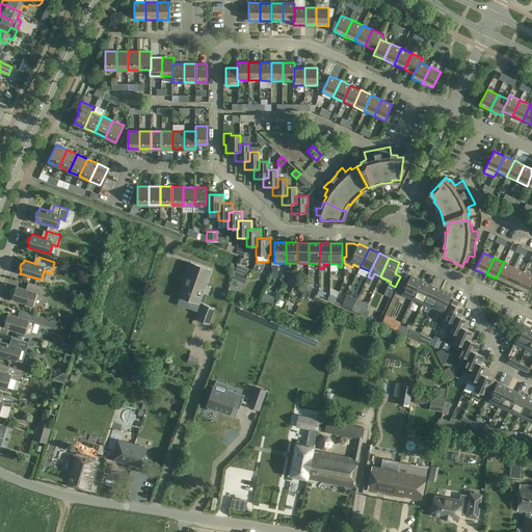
[(210,269),(190,262),(179,295),(198,302),(210,269)]
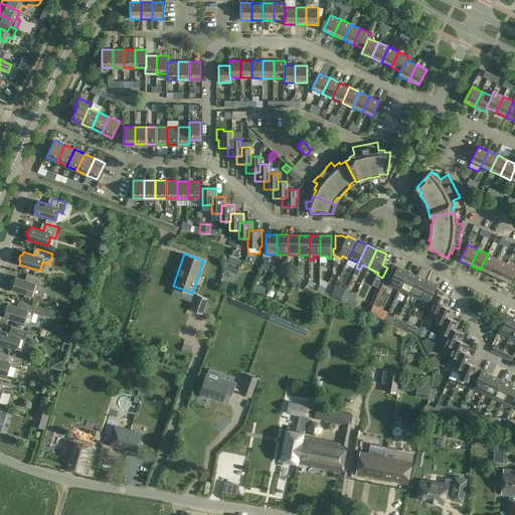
[(480,270),(490,275),(498,259),(488,253),(480,270)]
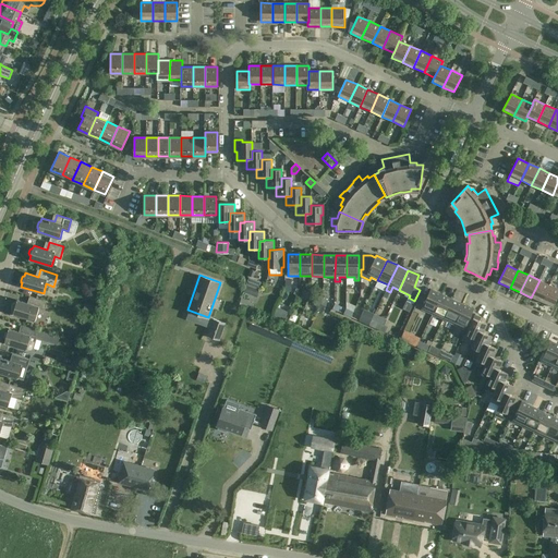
[(250,278),(246,286),(258,290),(262,282),(250,278)]
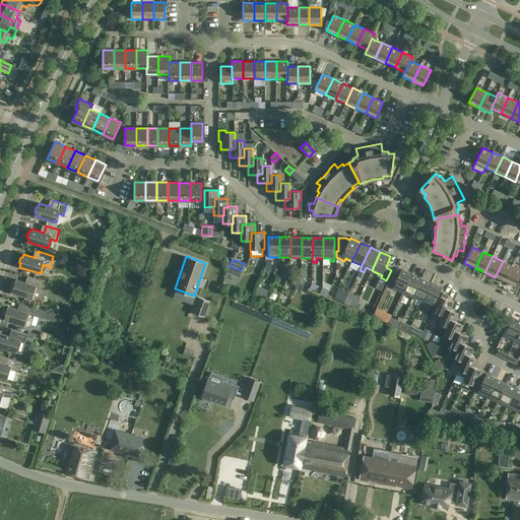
[(505,281),(512,266),(503,261),(495,277),(505,281)]
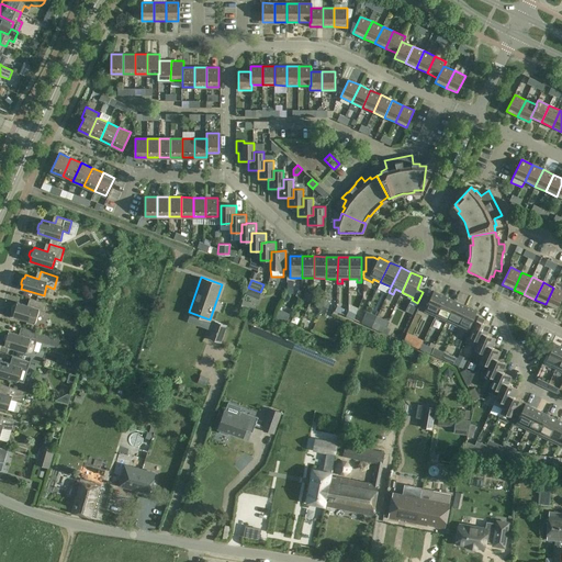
[(261,293),(248,288),(246,294),(259,300),(261,293)]
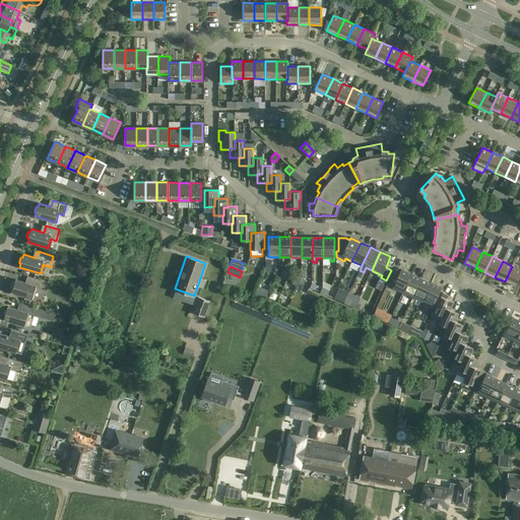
[(519,269),(512,266),(505,281),(515,286),(519,275),(519,269)]
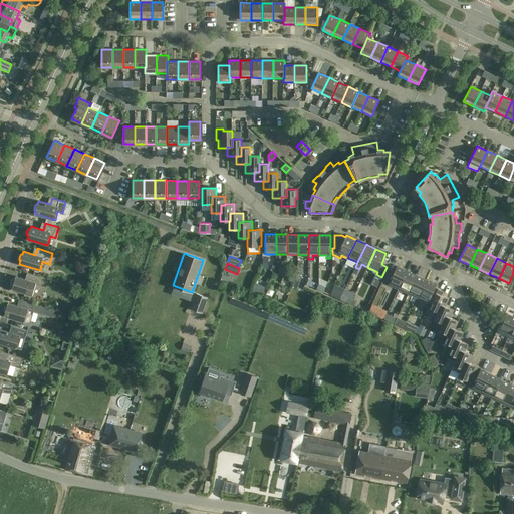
[(387,274),(383,280),(389,283),(389,284),(399,289),(407,271),(397,266),(392,276),(387,274)]
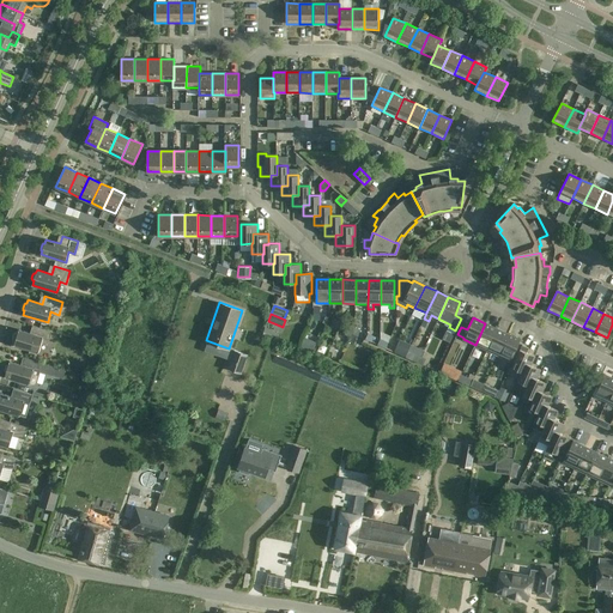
[(485,323),(475,345),(486,350),(497,328),(485,323)]
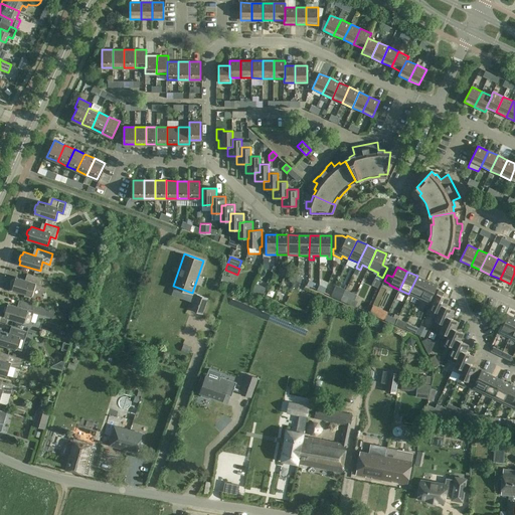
[(290,281),(295,283),(298,275),(294,273),(290,281)]
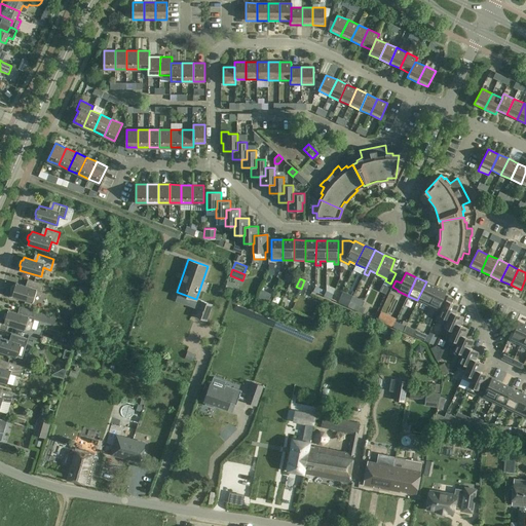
[(44,285),(31,280),(29,287),(15,283),(14,287),(13,286),(12,287),(11,291),(12,292),(13,292),(12,296),(33,302),(36,294),(41,295),(44,285)]
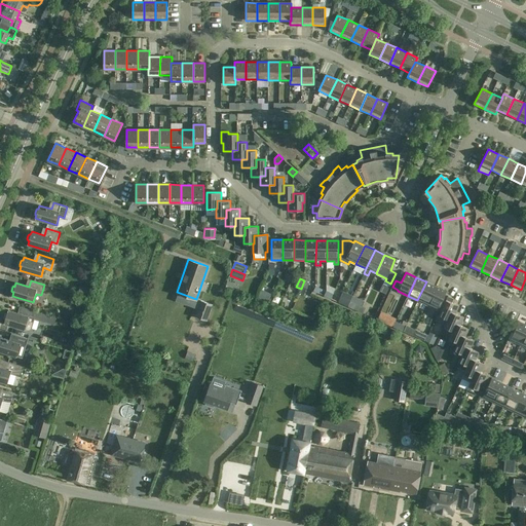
[(304,280),(301,289),(299,293),(304,295),(309,283),(304,280)]
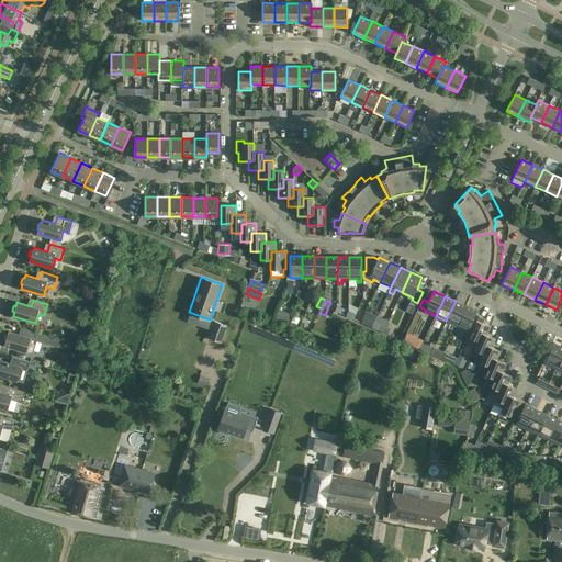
[(457,326),(467,306),(456,301),(446,321),(457,326)]
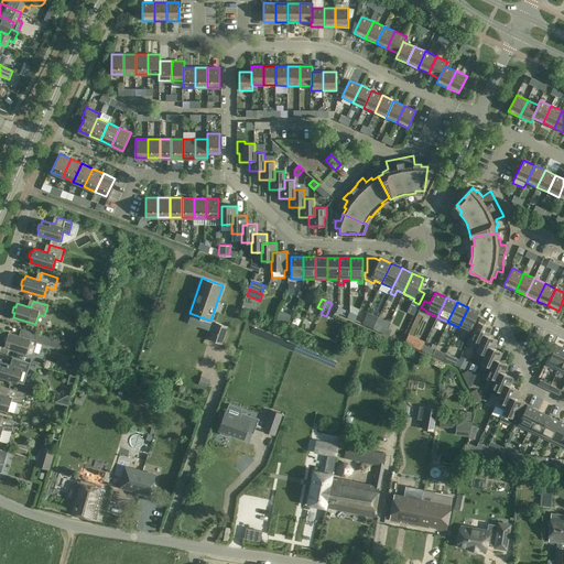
[(348,311),(337,305),(335,312),(355,321),(359,310),(350,305),(348,311)]
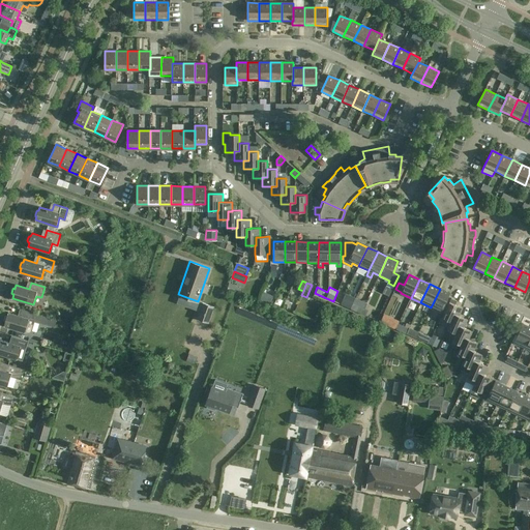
[(90,291),(81,288),(79,296),(88,299),(90,291)]
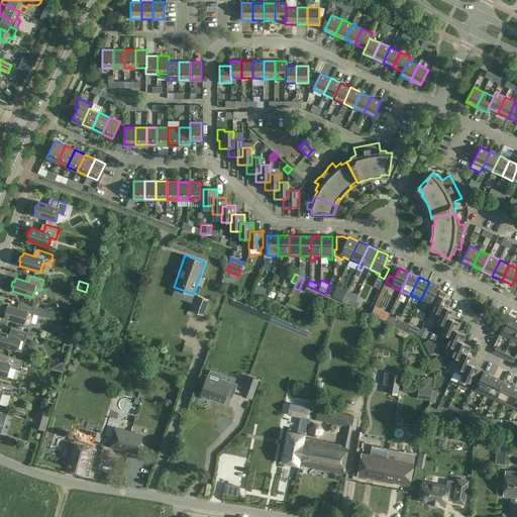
[(429,282),(420,300),(430,305),(439,286),(429,282)]
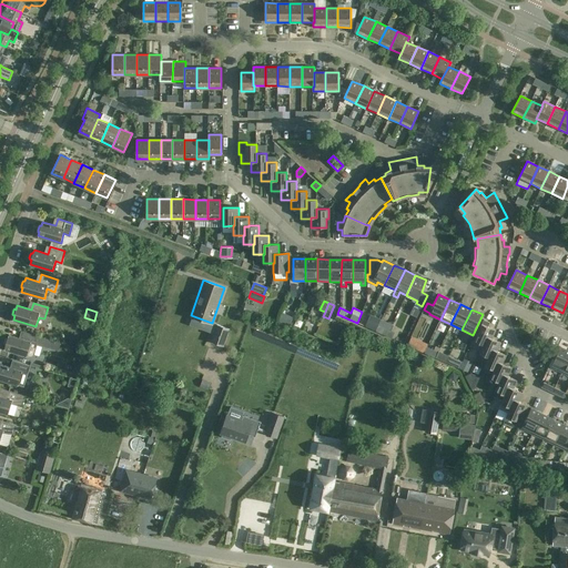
[(381,320),(371,315),(365,326),(375,332),(381,320)]
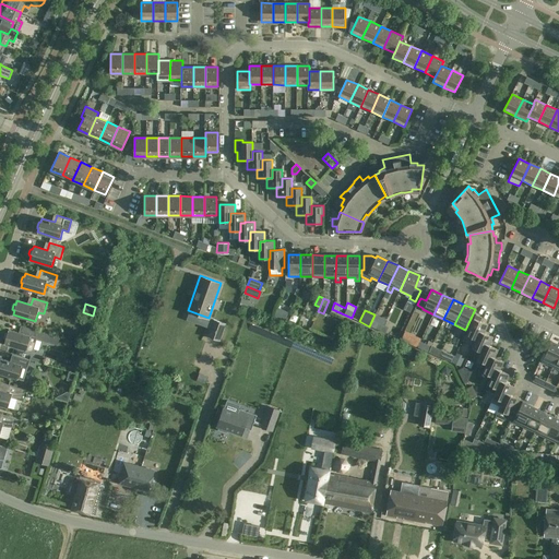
[(484,333),(488,324),(480,321),(482,318),(476,314),(467,335),(476,340),(479,332),(484,333)]
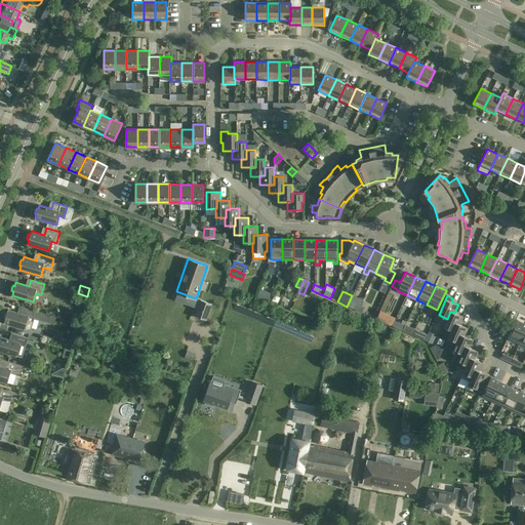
[(206,303),(200,300),(195,316),(200,318),(206,320),(212,305),(206,303)]
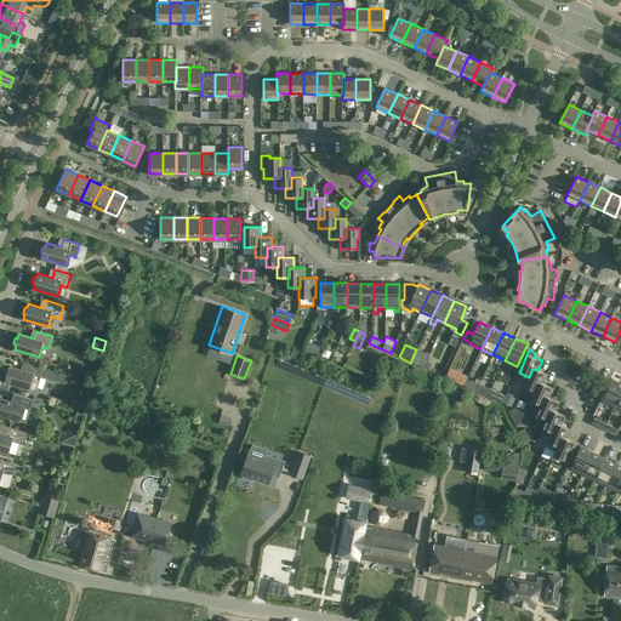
[(35,389),(36,388),(43,368),(27,363),(24,370),(10,365),(9,370),(6,370),(5,371),(4,375),(5,376),(6,377),(5,381),(33,389),(35,389)]
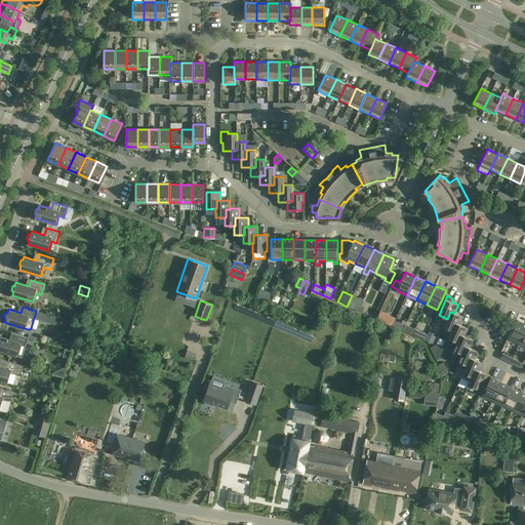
[(387,314),(380,311),(376,319),(382,322),(387,314)]
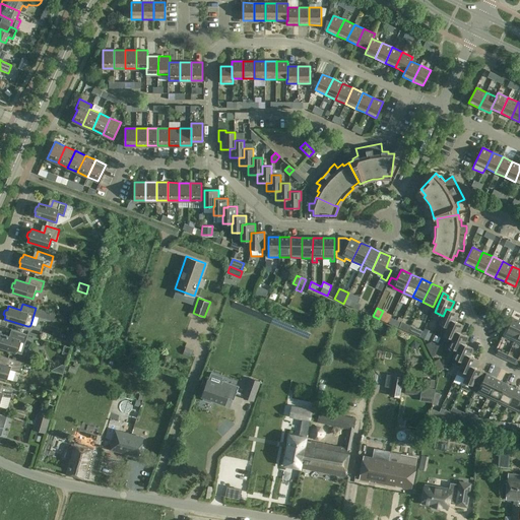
[(455,322),(455,321),(459,314),(450,310),(446,309),(443,316),(439,323),(448,327),(451,320),(455,322)]
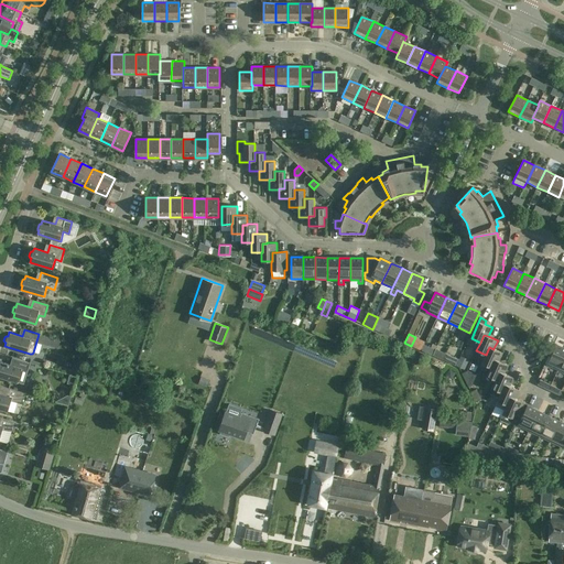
[(557,369),(563,356),(563,347),(556,345),(546,365),(557,369)]
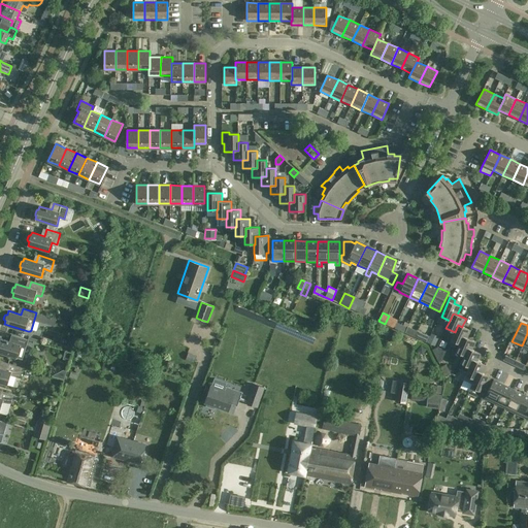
[(467,338),(470,330),(462,326),(462,327),(458,325),(455,332),(451,340),(459,343),(460,343),(463,336),(467,338)]
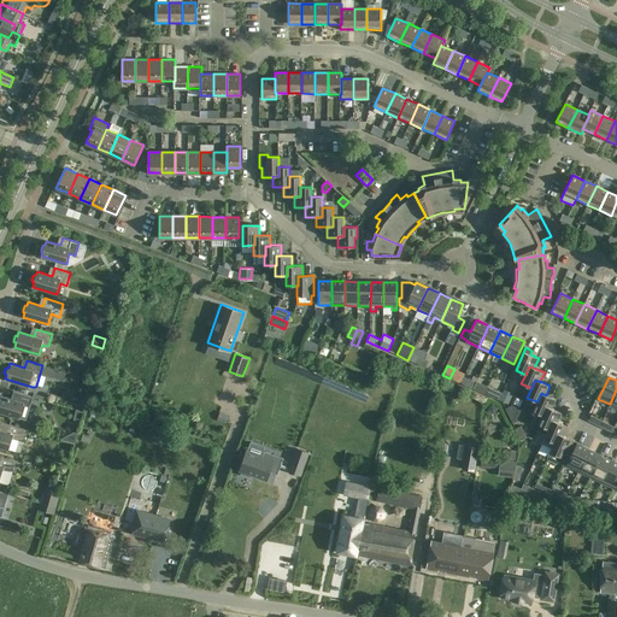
[(474,389),(485,394),(488,387),(477,382),(474,389)]
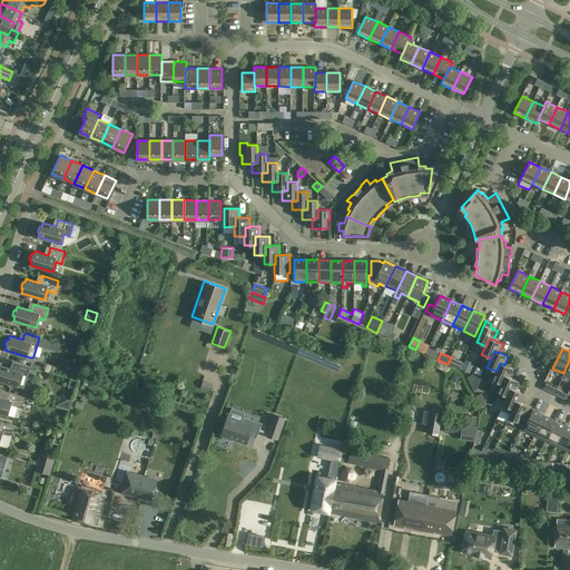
[(451,357),(448,364),(461,370),(464,363),(451,357)]
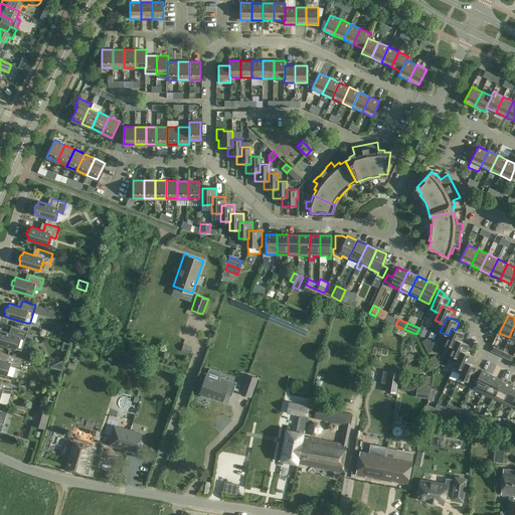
[(428,328),(421,325),(417,335),(424,338),(428,328)]
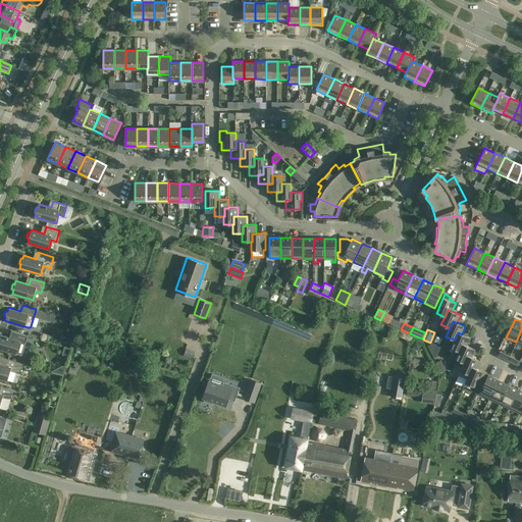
[(0,349),(21,355),(28,335),(14,331),(12,338),(0,334),(0,349)]
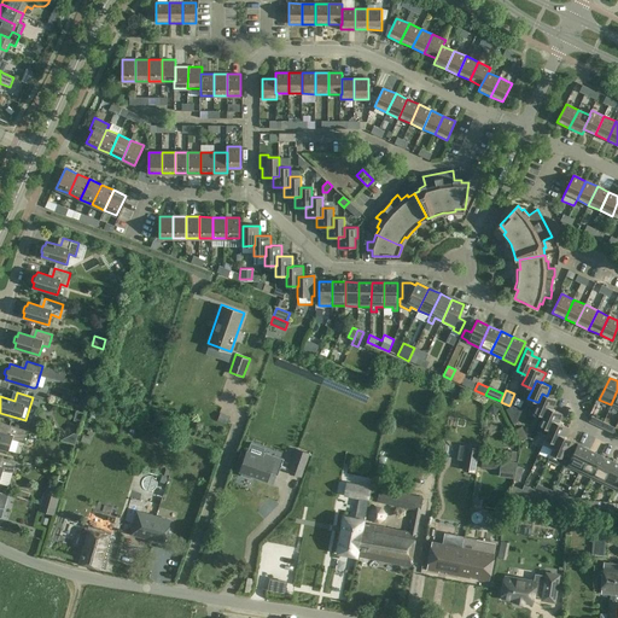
[(534,412),(543,417),(548,407),(553,409),(557,400),(547,396),(542,394),(538,402),(537,402),(534,412)]
